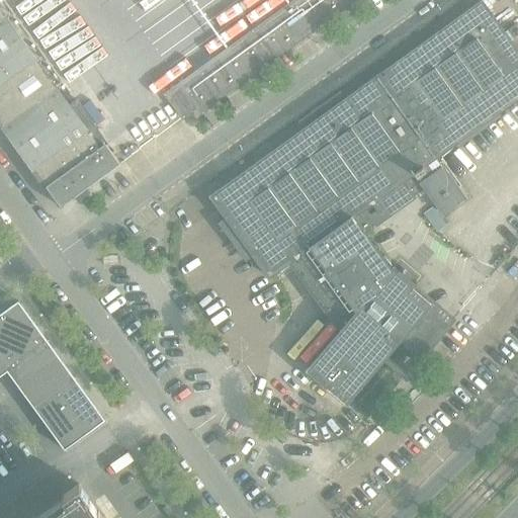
[(261,68),(346,6),(354,0),(294,0),(164,94),(168,99),(182,89),(195,108),(198,112),(261,68)]
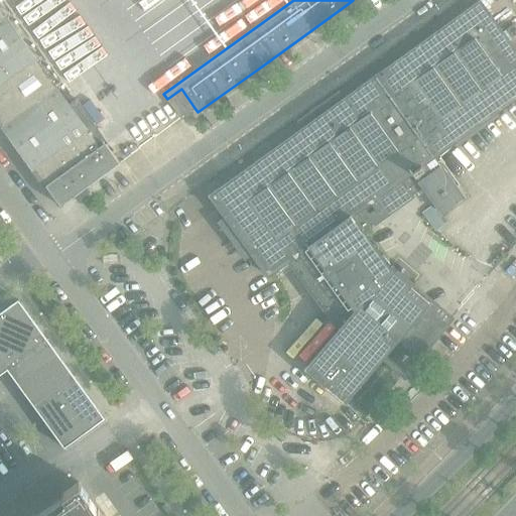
[(432,157),(515,97),(515,53),(479,2),(402,57),(333,107),(350,131),(367,119),(388,148),(380,154),(400,180),(401,180),(412,196),(422,188),(441,214),(463,199),(432,157)]
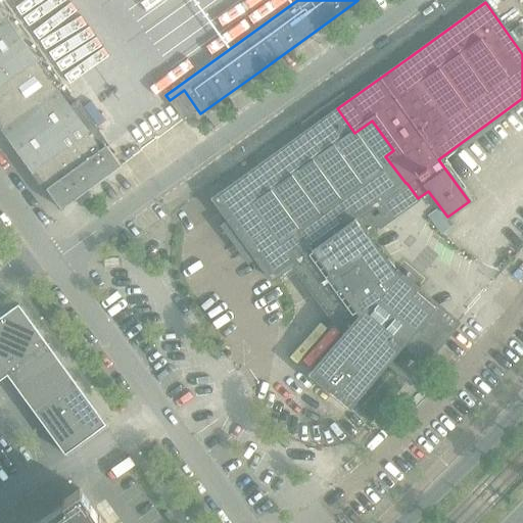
[(68,107),(0,11),(0,128),(16,151),(45,190),(46,189),(60,209),(75,199),(121,165),(106,146),(108,145),(103,139),(105,138),(99,130),(98,131),(77,101),(68,107)]
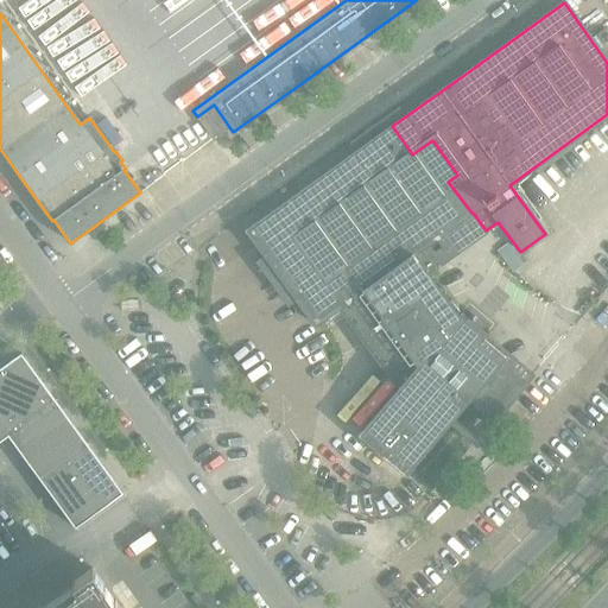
[(229,127),(214,105),(197,116),(197,118),(213,139),(229,127)]
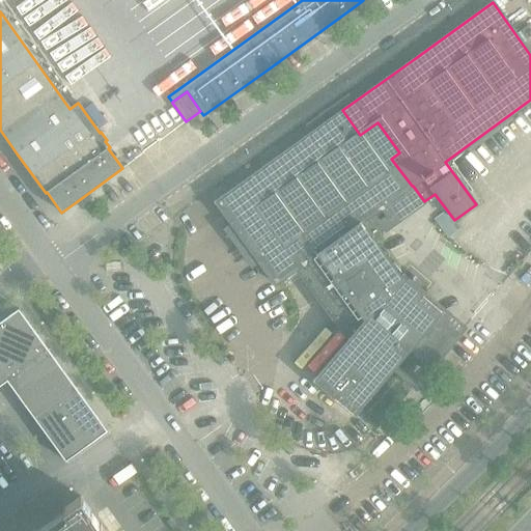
[(465,328),(423,292),(408,279),(406,281),(406,282),(399,277),(372,239),(383,231),(371,215),(412,186),(391,159),(399,152),(378,122),(360,135),(342,110),(215,202),(231,224),(259,262),(275,284),(296,269),(339,330),(340,330),(341,329),(351,337),(313,380),(354,414),(409,348),(431,367),(465,328)]
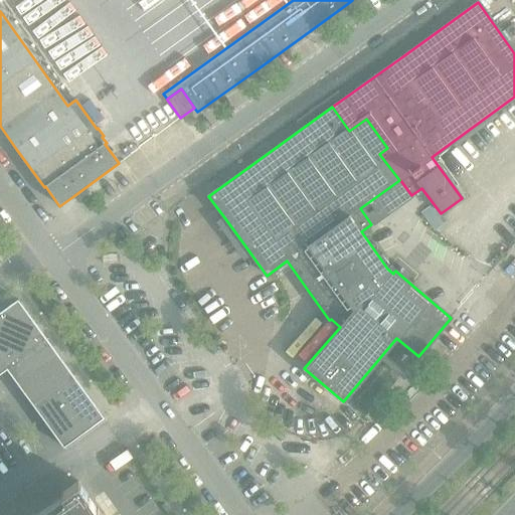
[(440,226),(434,218),(437,216),(430,207),(421,213),(430,224),(435,230),(440,226)]
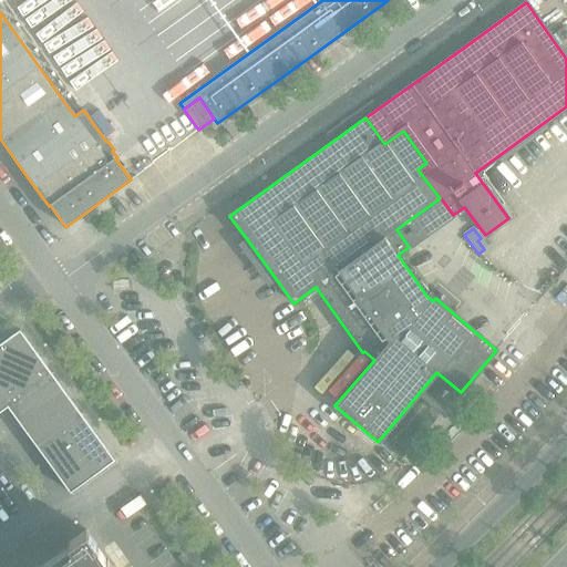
[(51,373),(19,330),(0,343),(0,411),(7,406),(51,373)]
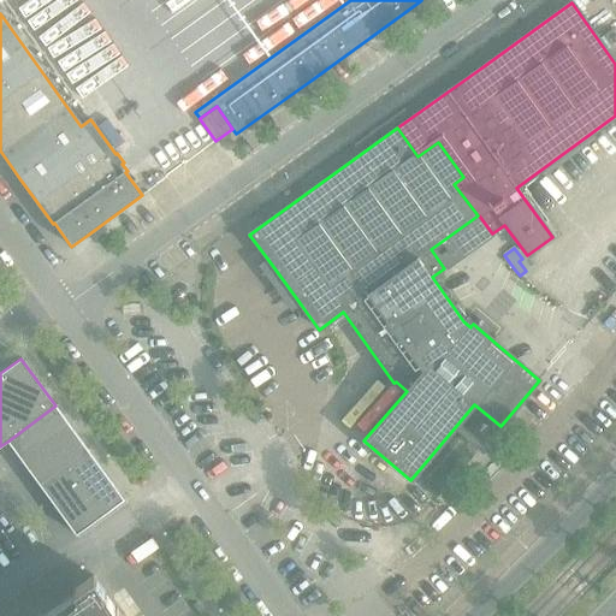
[(89,452),(55,406),(7,442),(41,489),(89,452)]
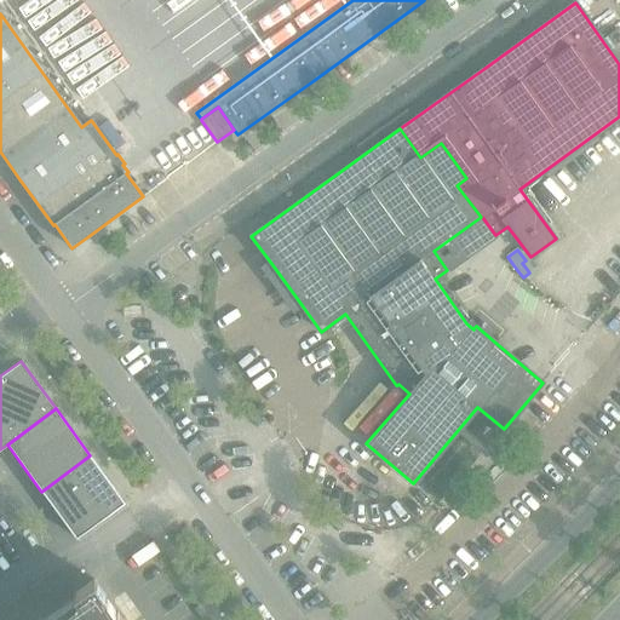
[(125,503),(90,455),(41,492),(75,538),(125,503)]
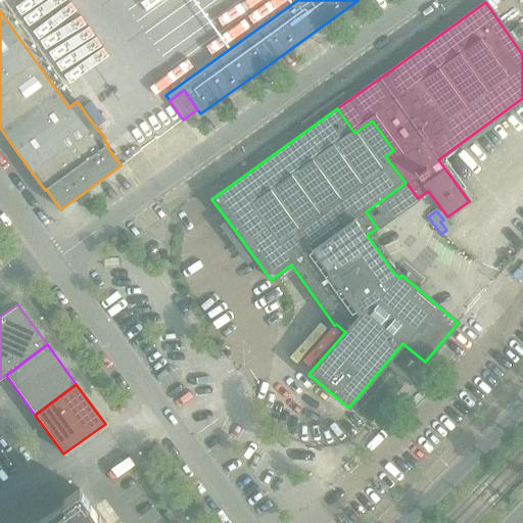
[(103,522),(79,489),(62,501),(64,504),(55,511),(48,517),(38,504),(24,510),(30,522),(103,522)]
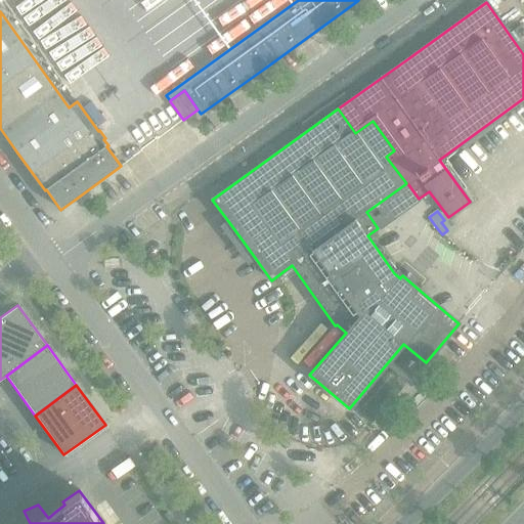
[(173,521),(167,513),(163,515),(169,523),(173,521)]
